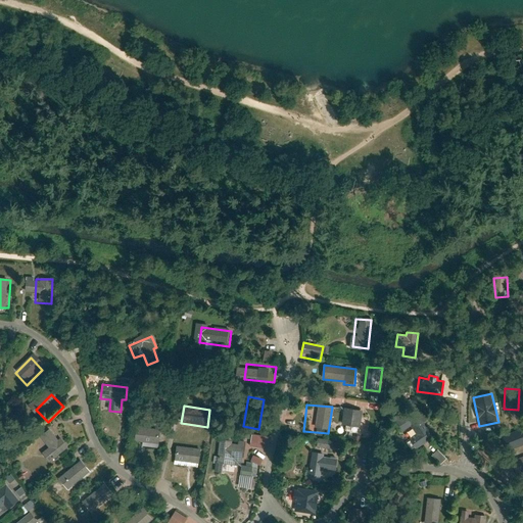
[(364,411),(344,409),(342,427),(362,430),(364,411)]
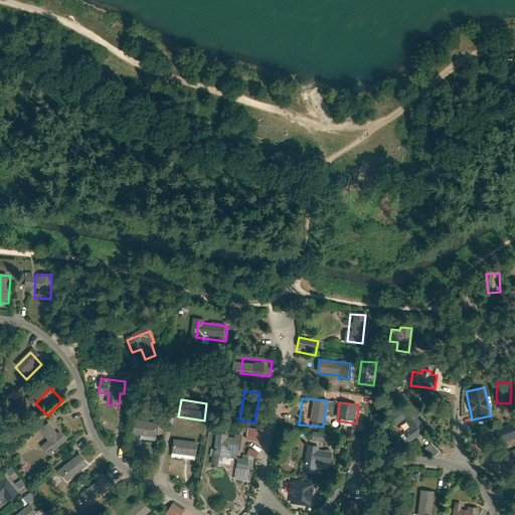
[(403,412),(383,430),(398,448),(418,430),(403,412)]
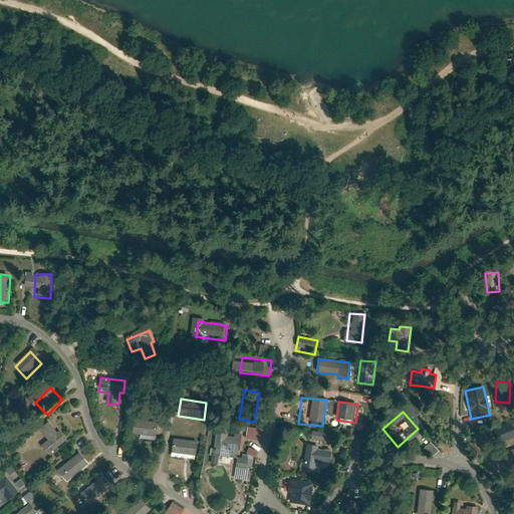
[(159,425),(134,422),(132,437),(157,440),(159,425)]
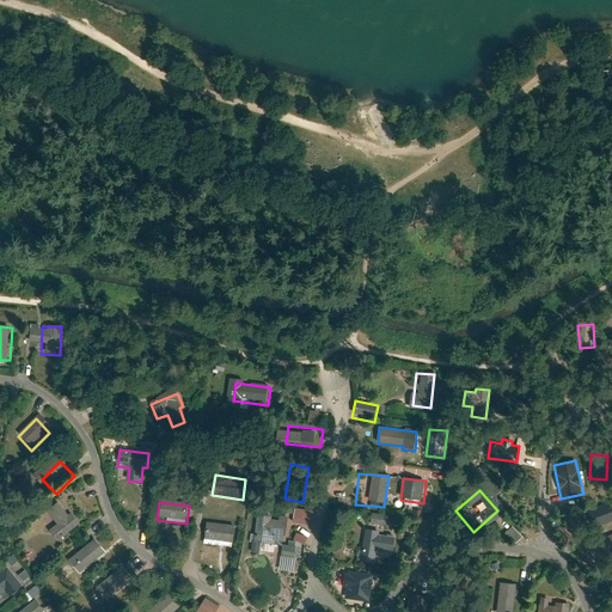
[(611,502),(593,510),(599,527),(611,521),(611,502)]
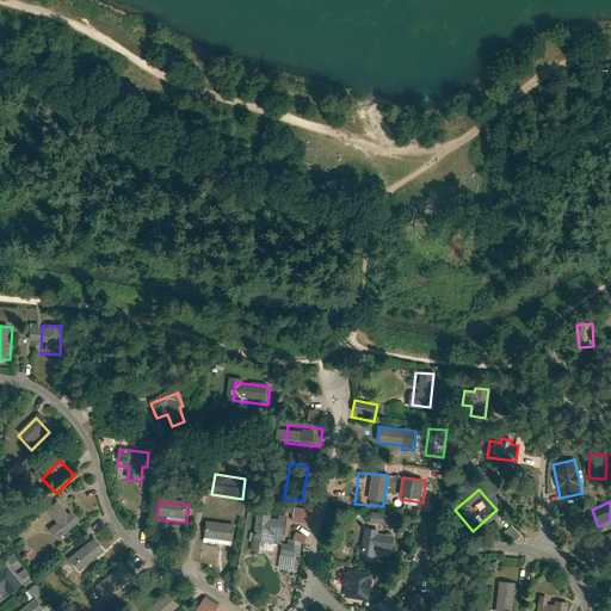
[(59,543),(81,525),(71,512),(61,519),(50,505),(42,511),(54,525),(48,530),(59,543)]
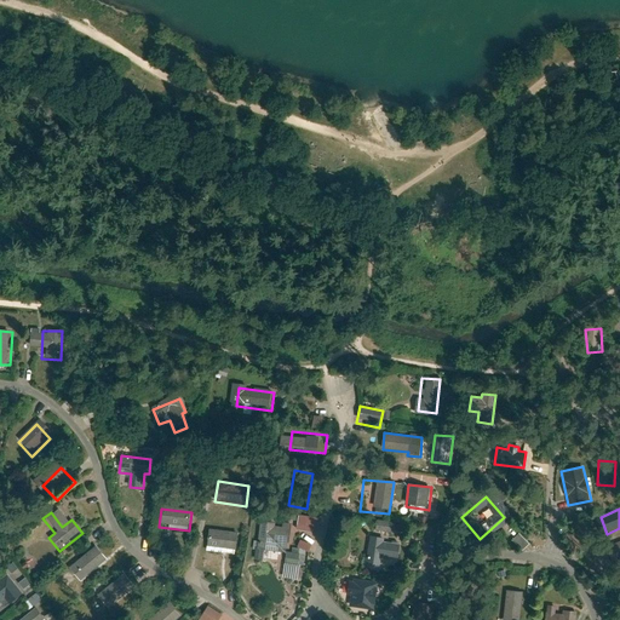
[(300,514),(299,528),(317,529),(319,515),(300,514)]
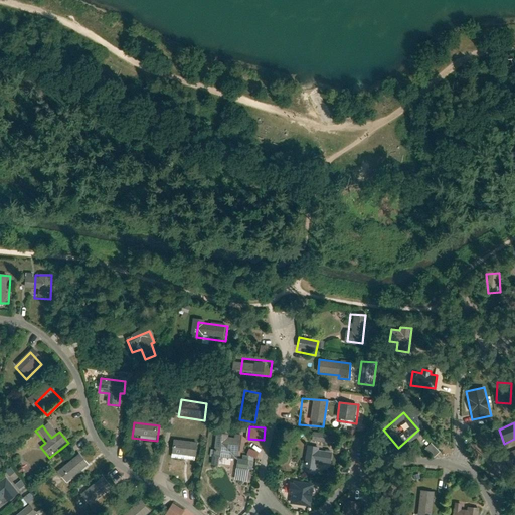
[(212,454),(237,458),(241,437),(215,433),(212,454)]
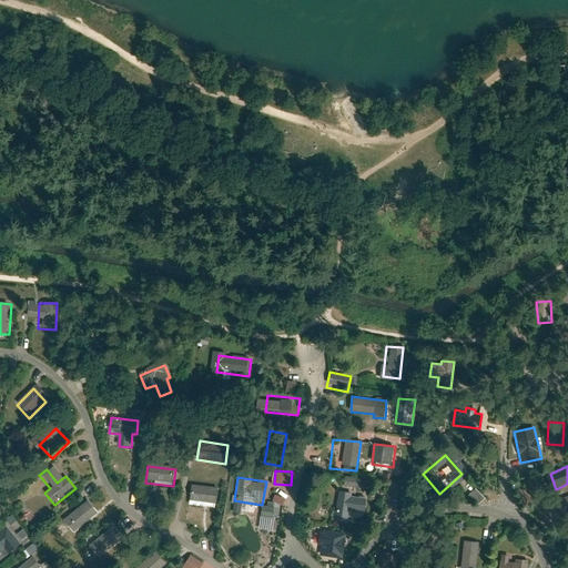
[(192,485),(191,504),(217,506),(219,487),(192,485)]
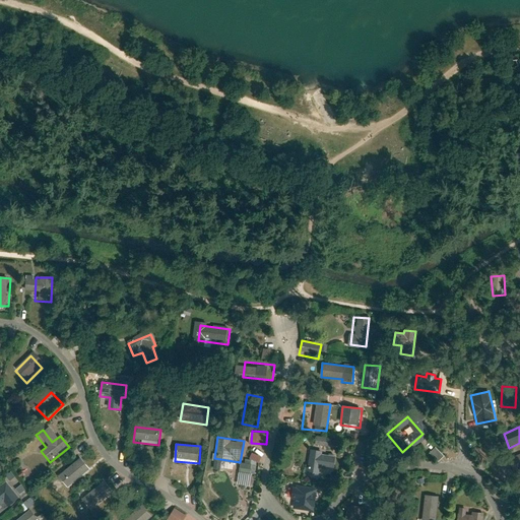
[(309,449),(307,472),(318,476),(320,468),(335,470),(336,454),(309,449)]
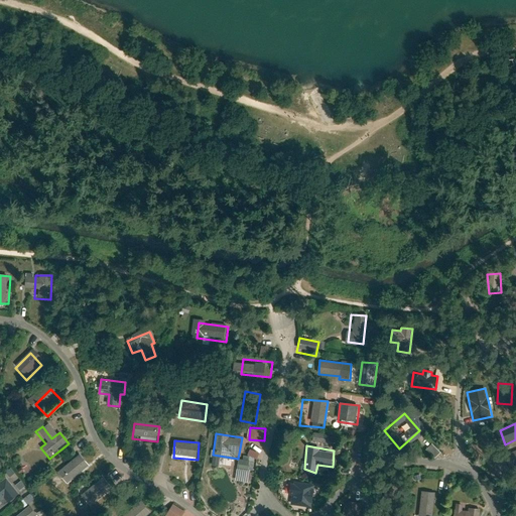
[(238,480),(250,480),(251,469),(255,470),(256,458),(261,458),(261,449),(251,448),(250,455),(245,455),(245,460),(240,459),(238,480)]
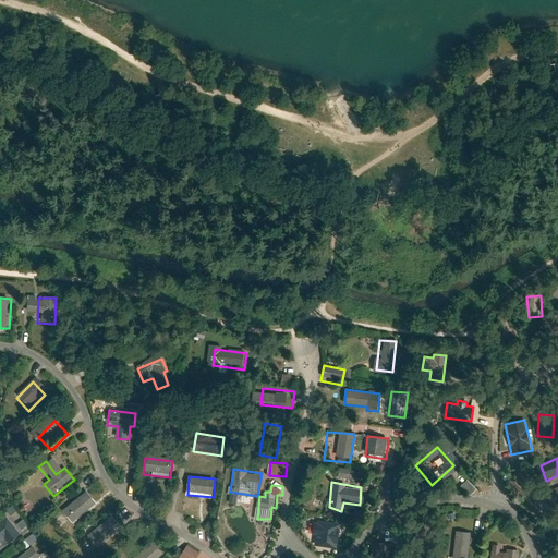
[(97,504),(87,490),(62,510),(72,522),(97,504)]
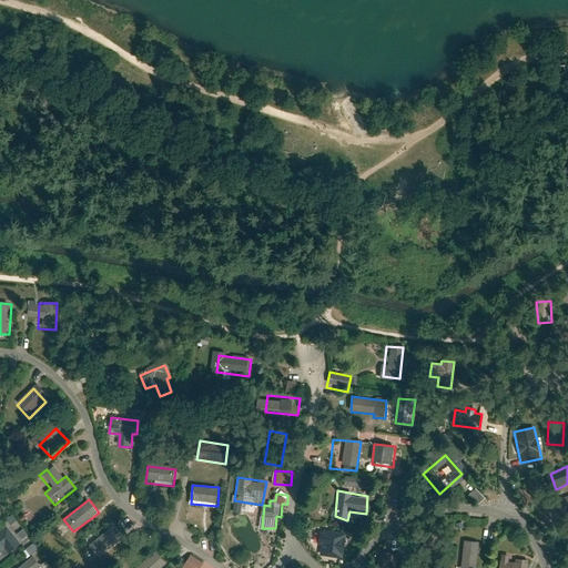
[(9,525),(0,531),(0,557),(21,540),(9,525)]
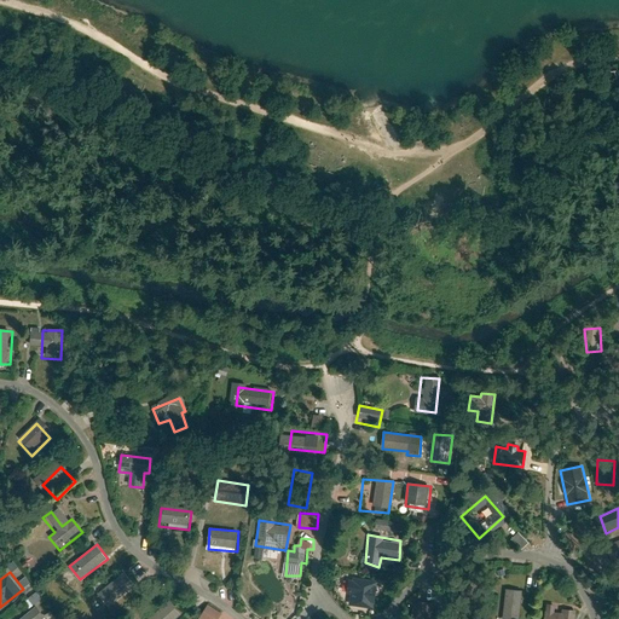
[(131,586),(120,573),(92,595),(103,608),(131,586)]
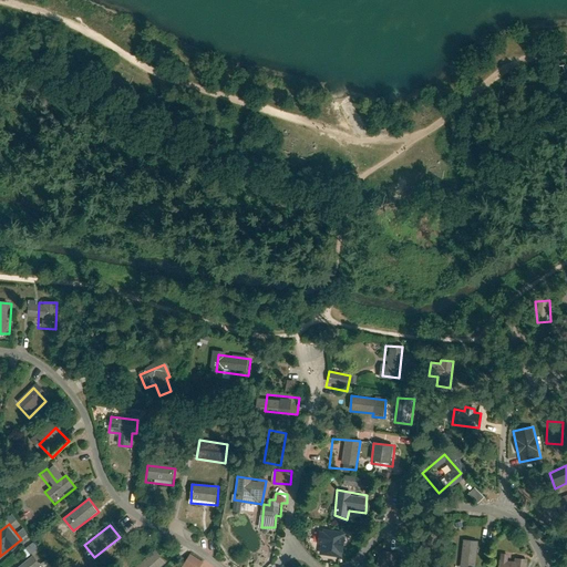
[(346,533),(318,529),(317,544),(320,545),(319,555),(343,557),(346,533)]
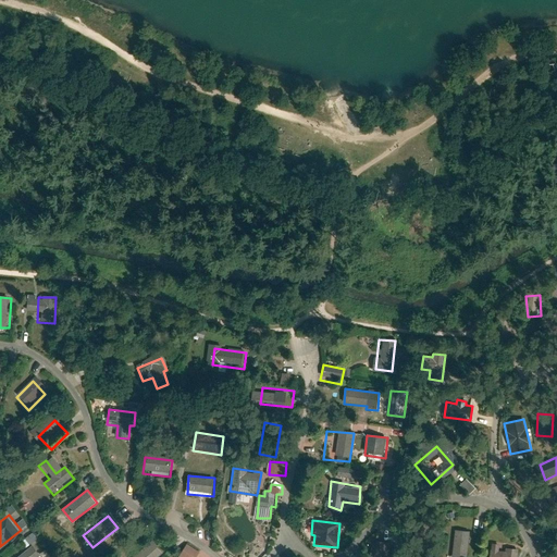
[(465,556),(469,530),(454,529),(450,556),(465,556)]
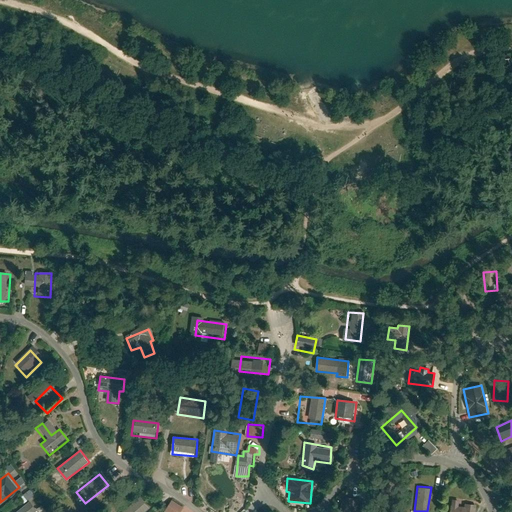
[(142,511),(150,507),(141,495),(118,511),(142,511)]
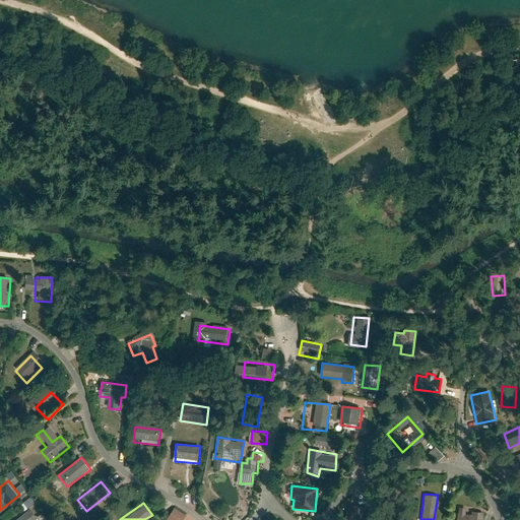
[(169,519),(185,519),(188,513),(175,507),(169,519)]
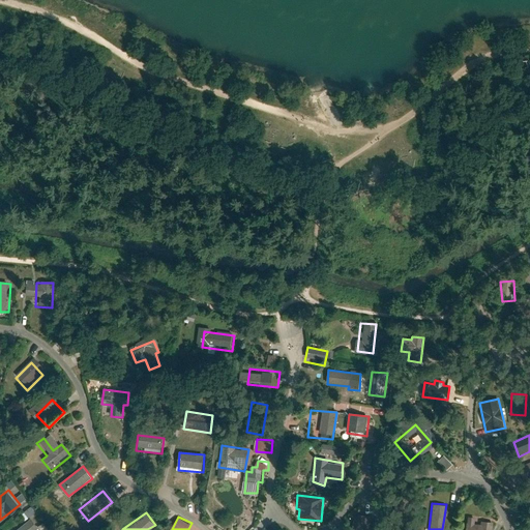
[(38,529),(39,529),(31,520),(18,529),(38,529)]
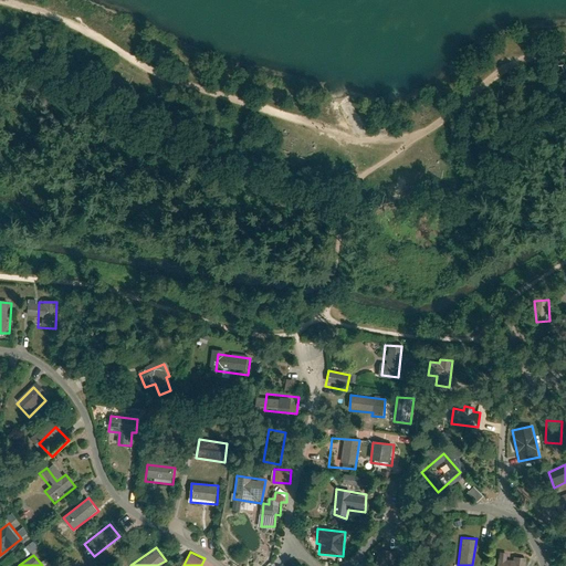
[(520,565),(521,558),(493,555),(491,565),(520,565)]
